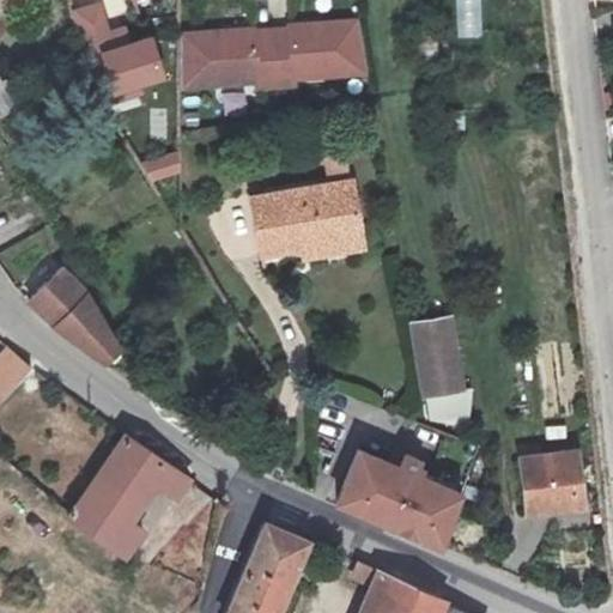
[(169,80),(155,35),(131,42),(125,22),(110,26),(102,0),(97,0),(73,7),(101,101),(169,80)]
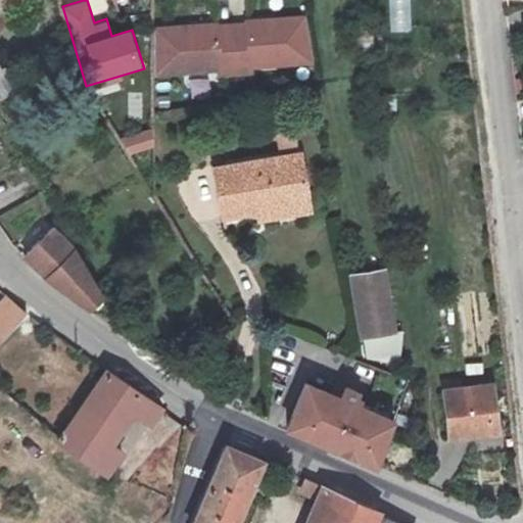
[(387,0),(389,33),(412,32),(409,0),(387,0)]
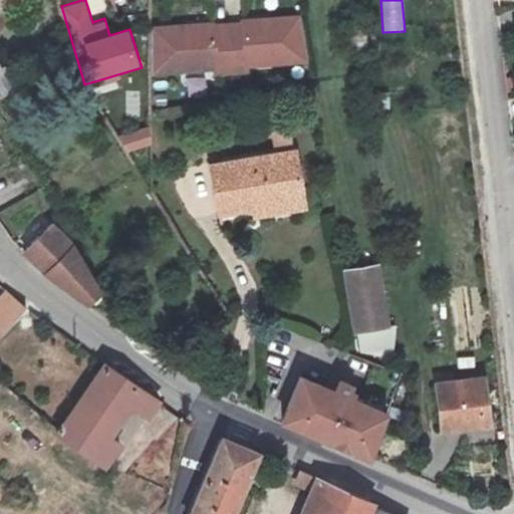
[(255,20),(240,21),(243,67),(259,66),(259,60),(318,57),(311,15),(254,18),(255,20)]
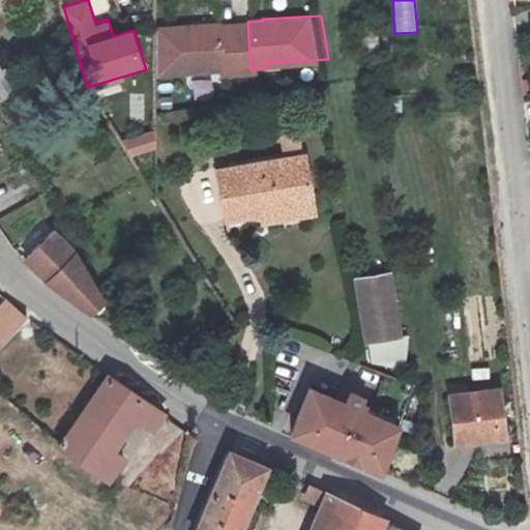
[(232,21),(169,25),(169,69),(234,64),(234,70),(251,69),(247,22),(233,23),(232,21)]
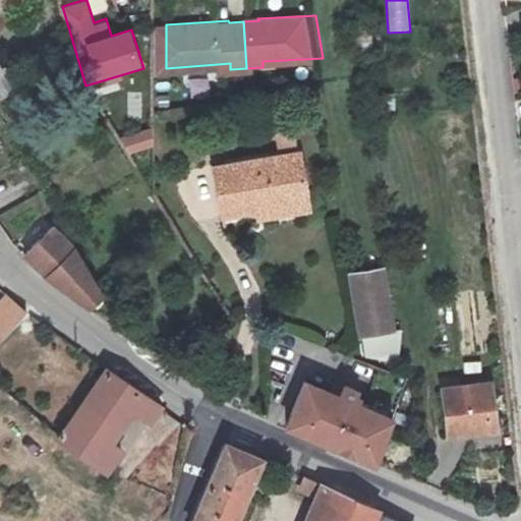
[(125,155),(156,148),(152,129),(120,136),(125,155)]
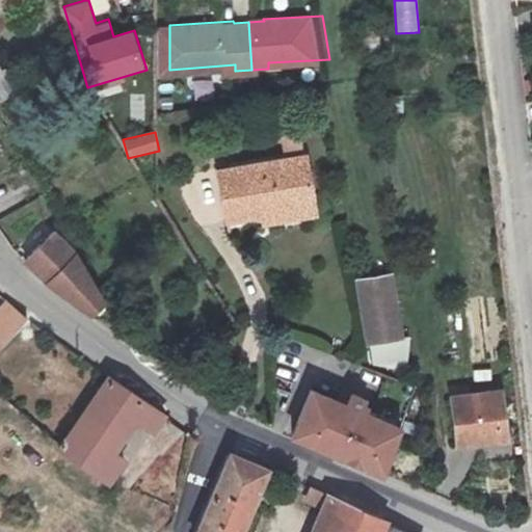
[(239,227),(276,217),(327,207),(316,157),(230,176),(239,227)]
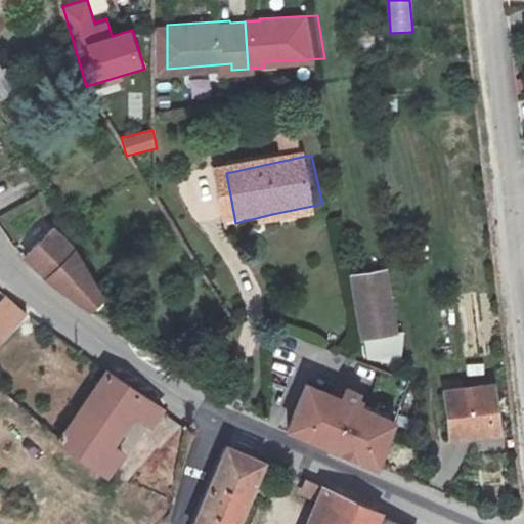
[(322,204),(272,214),(275,224),(324,215),(322,204)]
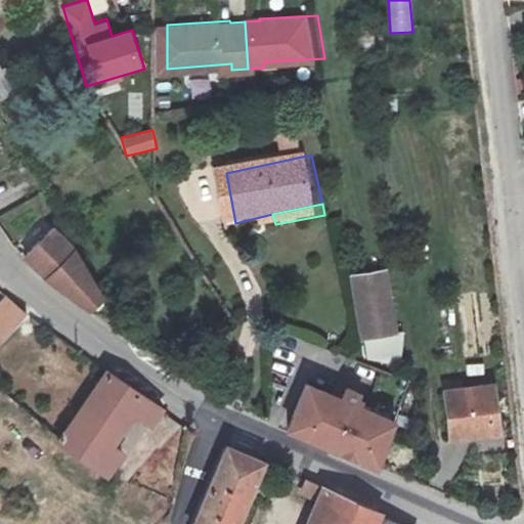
[(56,266),(102,302),(112,290),(79,239),(61,222),(41,249),(56,266)]
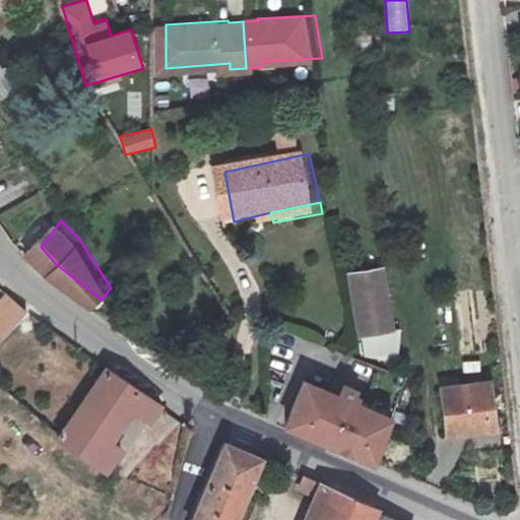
[(350,272),(362,333),(392,328),(383,269),(350,272)]
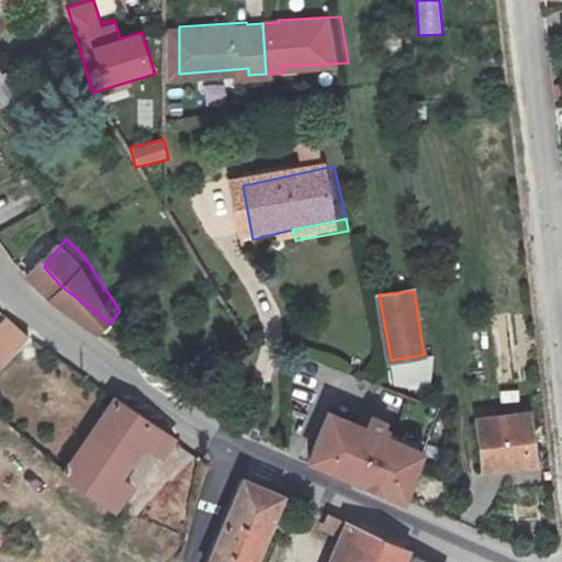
[(0,368),(30,336),(9,323),(6,318),(0,324),(0,368)]
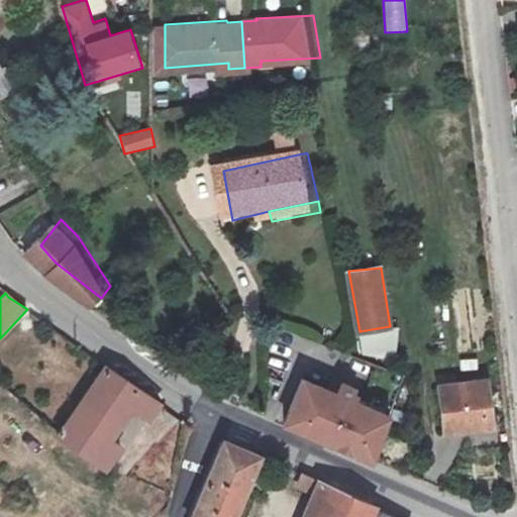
[(348,362),(321,348),(307,379),(326,387),(321,400),(368,421),(374,410),(394,419),(405,388),(372,372),(370,363),(372,357),(354,349),(348,362)]
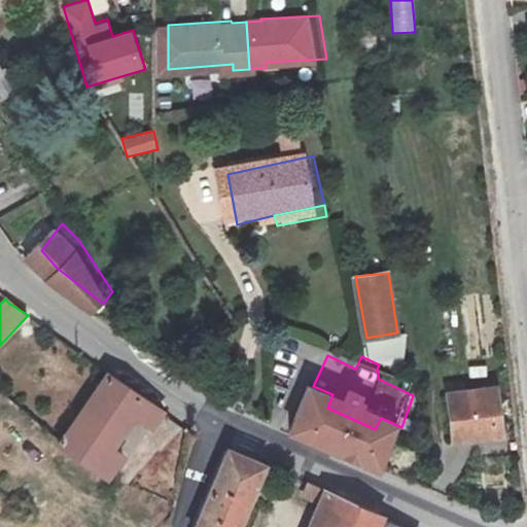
[(105,378),(58,447),(109,480),(124,457),(113,447),(135,418),(151,428),(161,414),(105,378)]
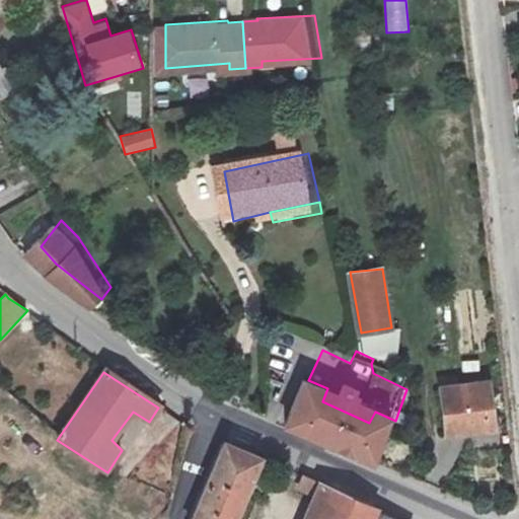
[(327,388),(308,380),(303,392),(322,401),(327,388)]
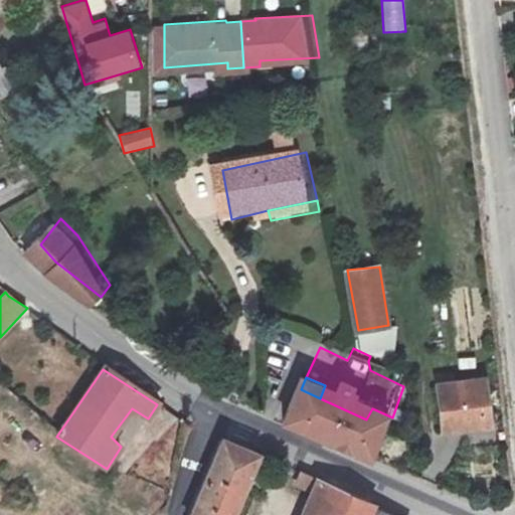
[(469,377),(427,382),(433,426),(476,421),(469,377)]
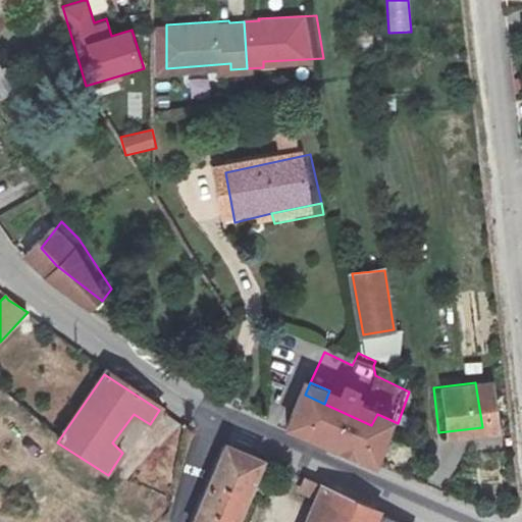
[(377,414),(371,425),(392,435),(398,423),(377,414)]
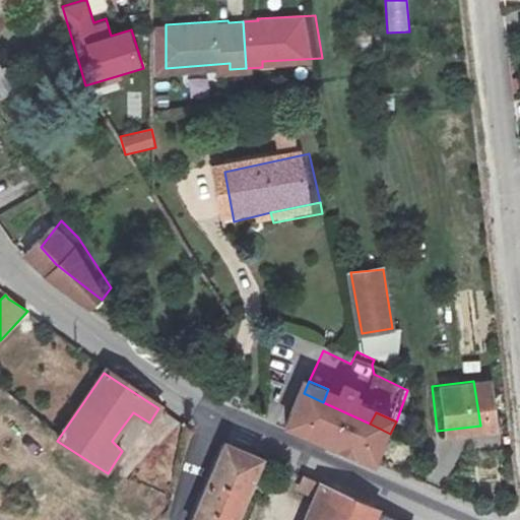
[(236,519),(262,462),(224,445),(194,519),(236,519)]
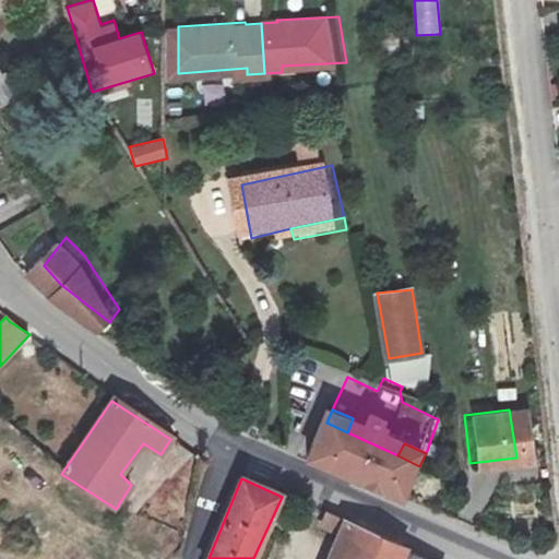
[(328,558),(403,558),(406,554),(408,548),(345,521),(328,558)]
